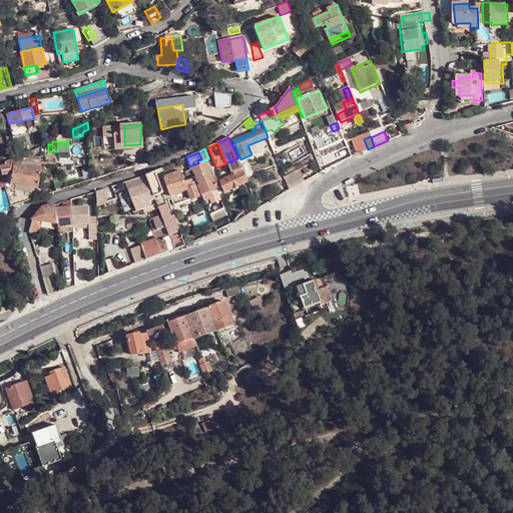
[(12,164),(40,168),(40,164),(37,164),(35,162),(34,162),(24,160),(24,155),(17,158),(11,160),(11,163),(12,164)]
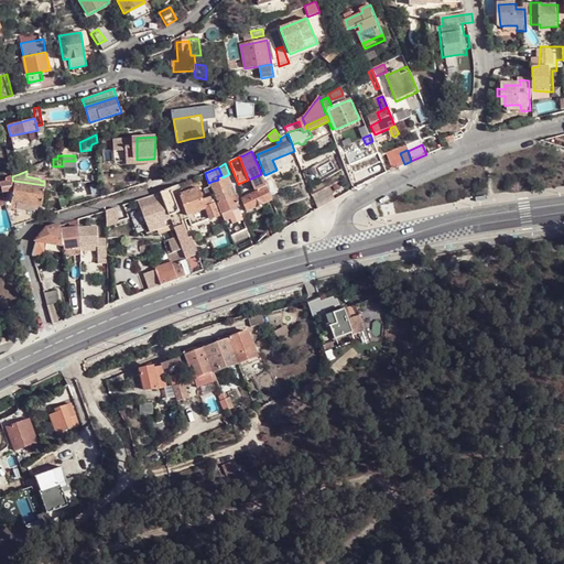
[(205,192),(207,192),(212,190),(208,183),(205,173),(198,176),(205,192)]
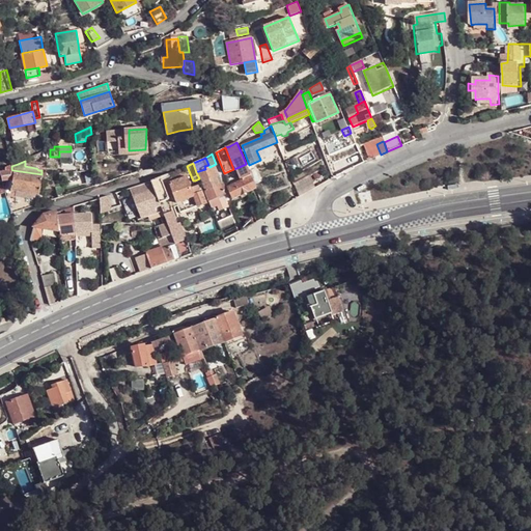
[(242,180),(251,176),(246,164),(236,168),(242,180)]
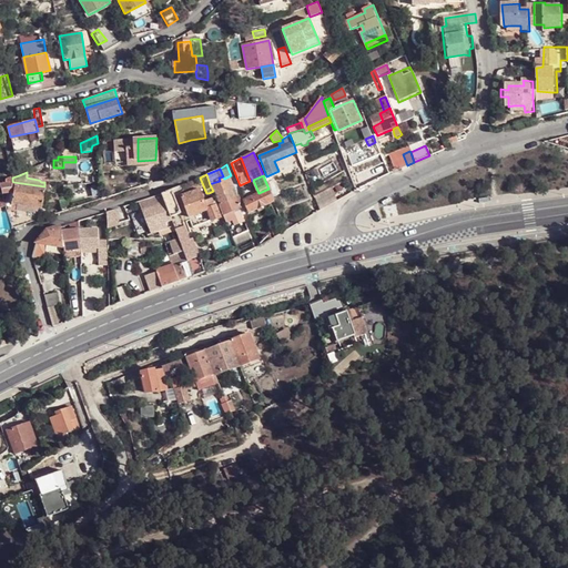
[(222,214),(239,208),(236,201),(226,178),(224,179),(220,181),(212,183),(220,204),(219,204),(222,214)]
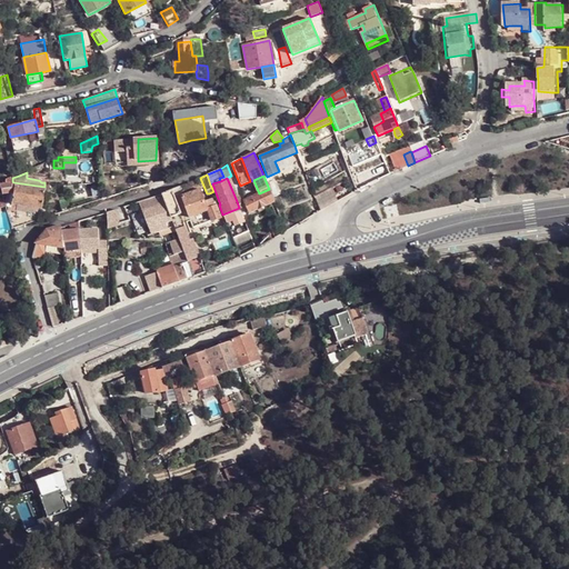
[(6,203),(11,203),(13,182),(12,181),(3,180),(2,192),(6,203)]
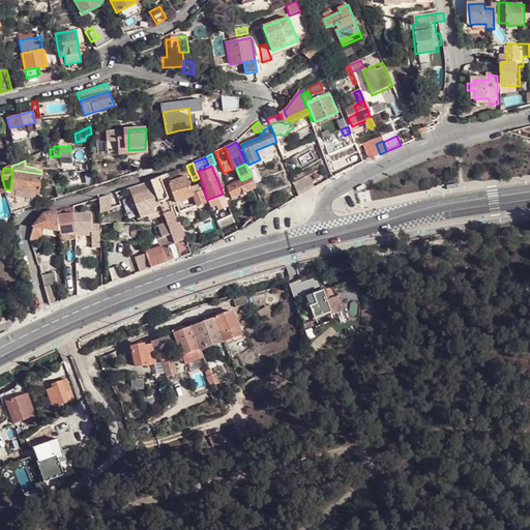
[(10,189),(38,194),(41,174),(12,170),(10,189)]
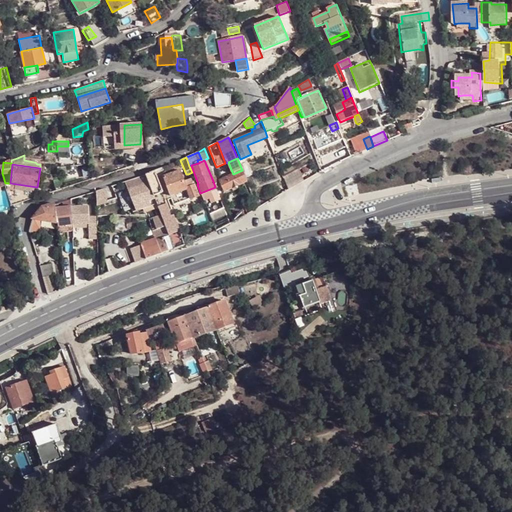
[(298,168),(283,177),(288,190),(303,181),(298,168)]
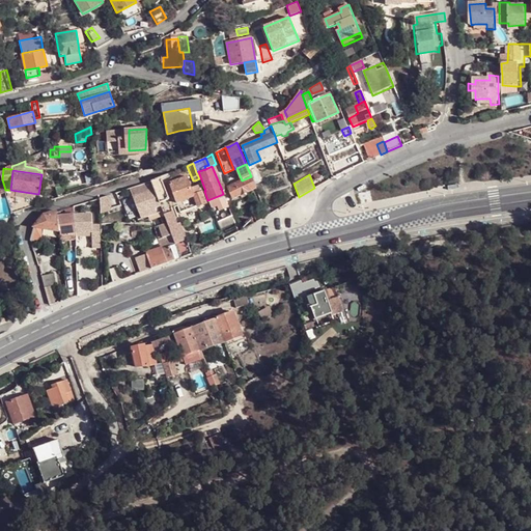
[(194,196),(192,188),(187,175),(169,183),(176,202),(194,196)]
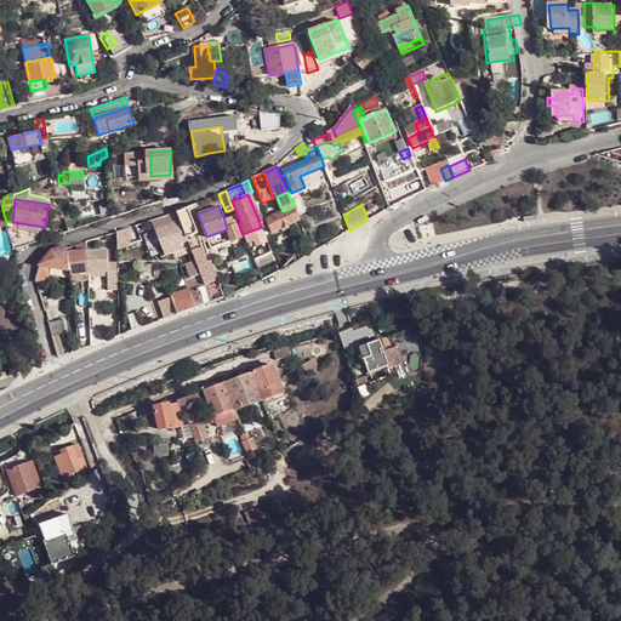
[(294,206),(283,211),(266,220),(272,233),(298,220),(294,206)]
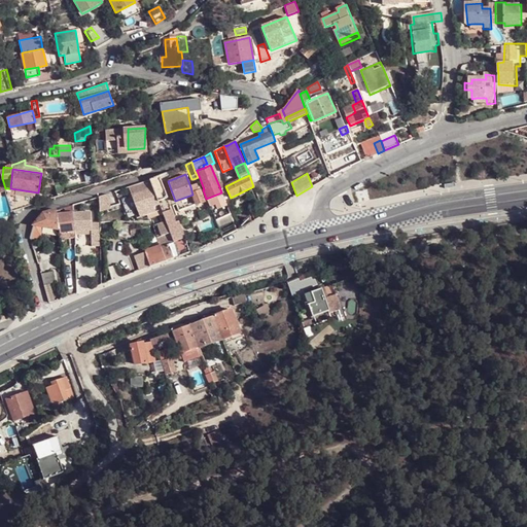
[(165,198),(167,198),(160,176),(150,180),(152,185),(159,201),(165,198)]
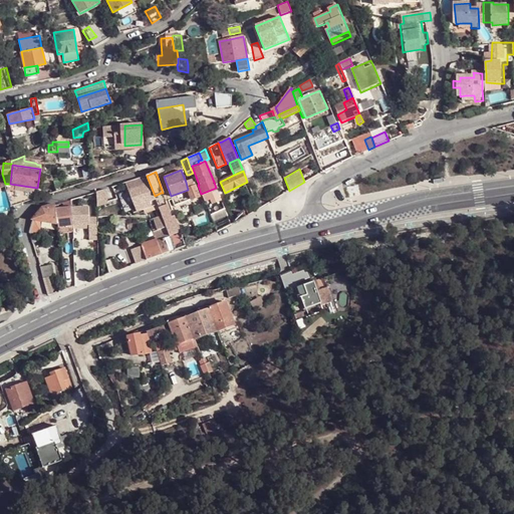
[(141,183),(149,181),(147,176),(131,181),(132,186),(141,183)]
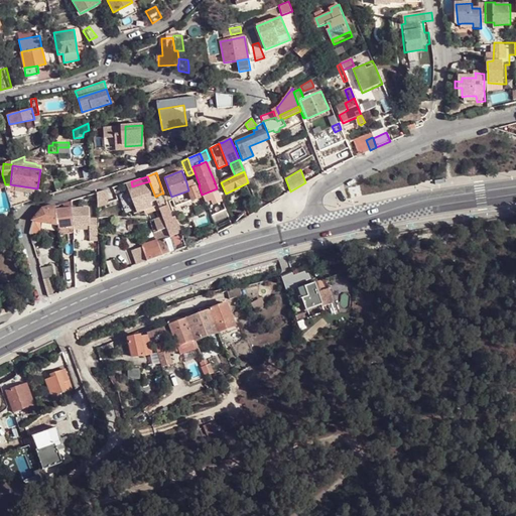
[(192,201),(201,198),(194,179),(186,182),(188,190),(192,201)]
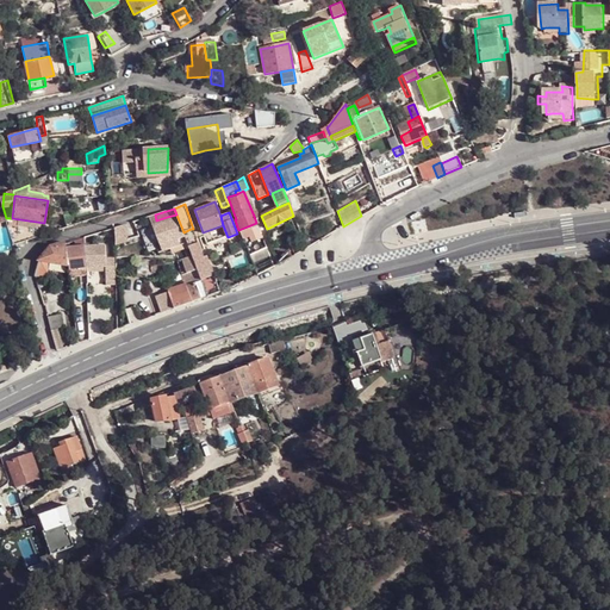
[(168,221),(153,226),(160,244),(180,237),(181,241),(186,240),(184,232),(176,215),(167,217),(168,221)]
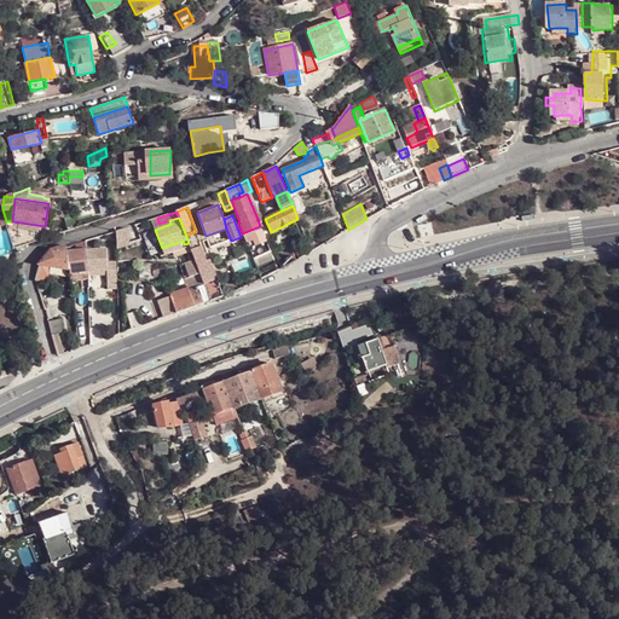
[(242,233),(246,239),(259,235),(267,231),(262,218),(258,219),(260,226),(242,233)]
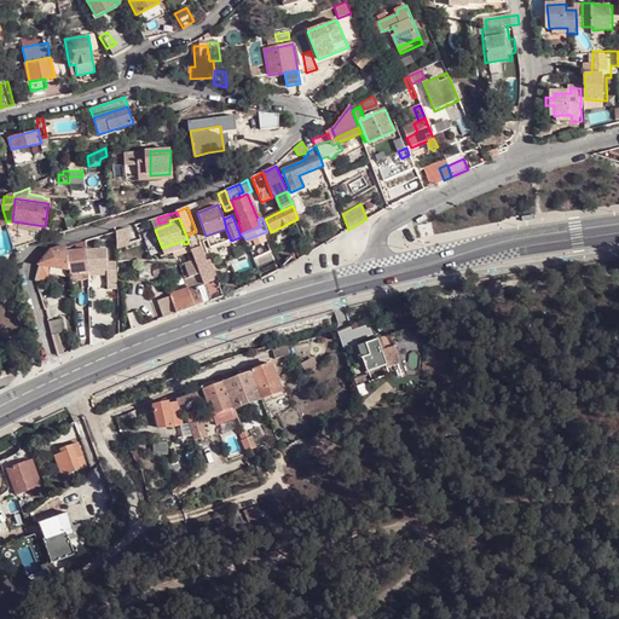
[(116,249),(129,244),(128,238),(136,236),(134,225),(116,231),(116,249)]
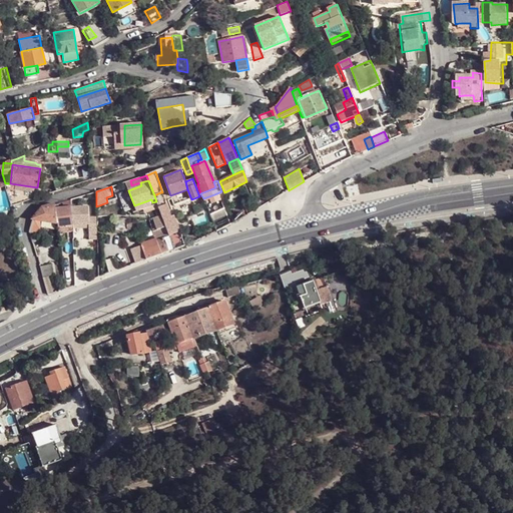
[(10,205),(37,196),(36,193),(33,191),(10,187),(11,191),(8,192),(7,188),(5,189),(10,205)]
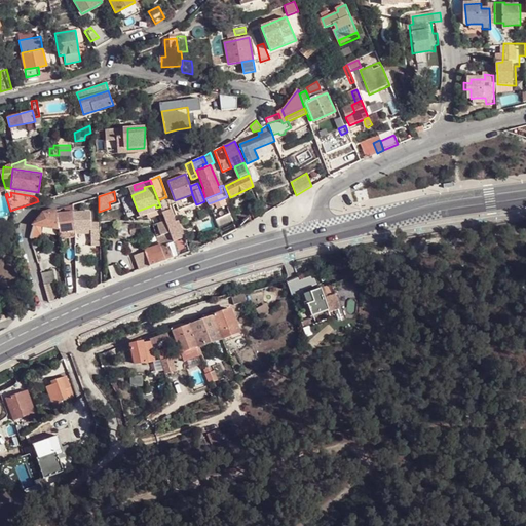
[(179,211),(196,204),(192,194),(175,200),(176,202),(179,211)]
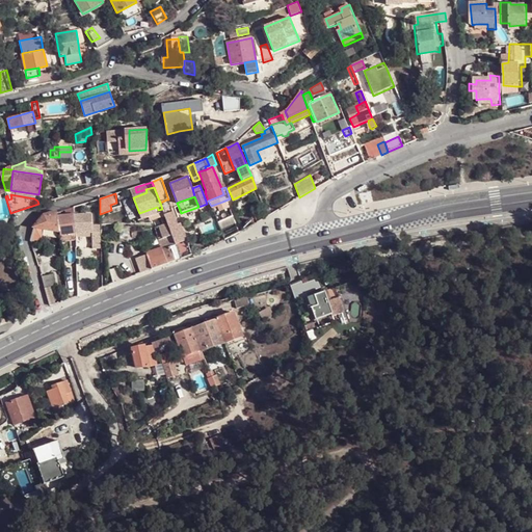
[(133,197),(130,198),(138,219),(141,218),(139,213),(133,197)]
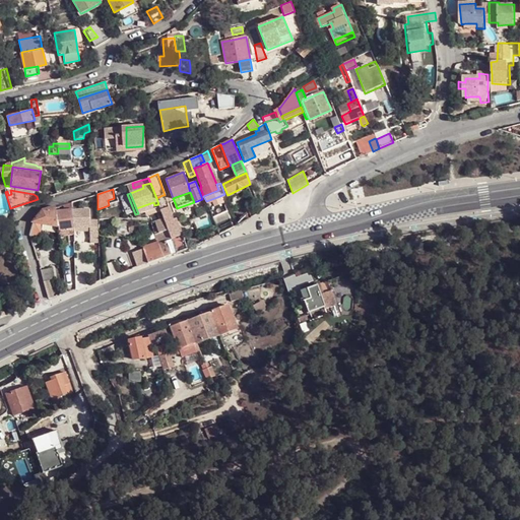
[(206,201),(208,207),(216,204),(217,208),(221,206),(217,197),(206,201)]
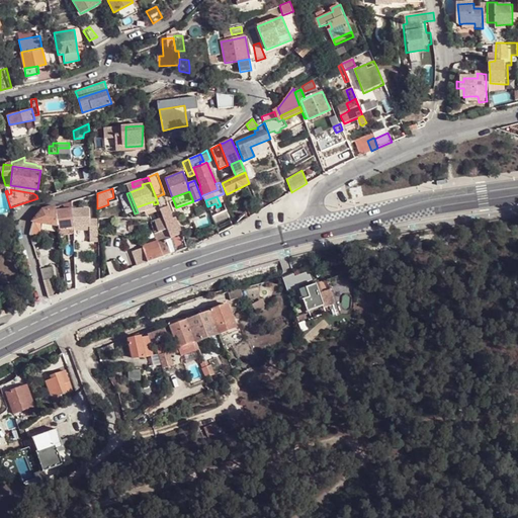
[(58,229),(73,227),(72,216),(72,201),(63,203),(63,208),(56,210),(57,225),(58,229)]
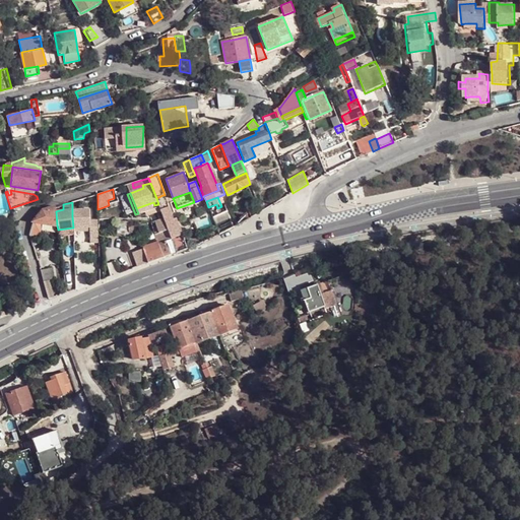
[(153,206),(154,205),(153,202),(136,208),(138,213),(153,208),(153,206)]
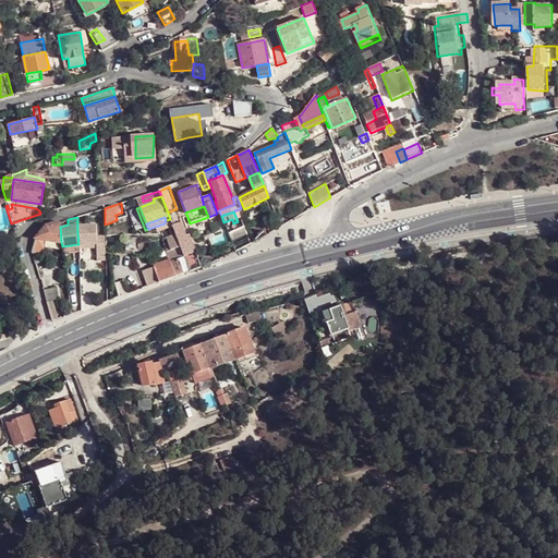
[(180,244),(191,240),(189,234),(187,233),(186,234),(184,228),(181,220),(172,225),(176,233),(180,244)]
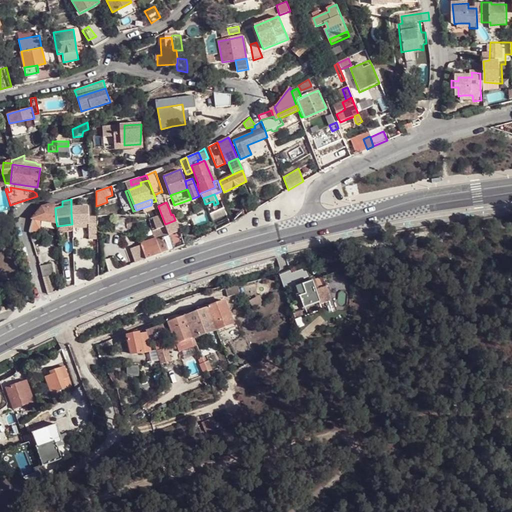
[(35,231),(40,230),(39,219),(56,222),(55,208),(54,204),(42,207),(32,219),(29,232),(32,242),(38,240),(35,231)]
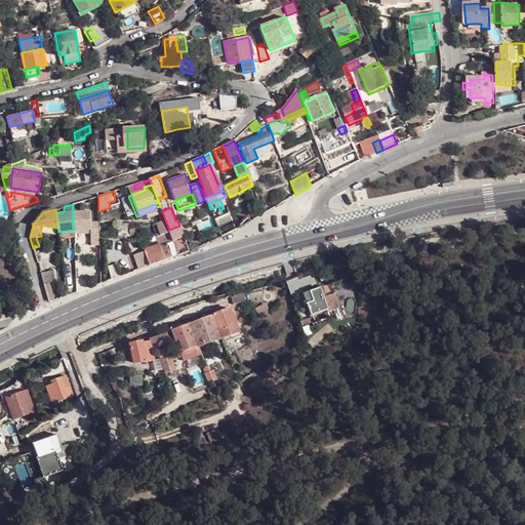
[(230,215),(215,220),(217,228),(232,223),(230,215)]
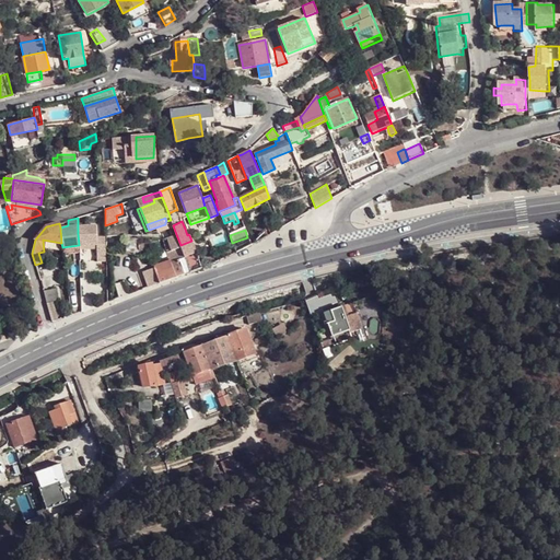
[(79,252),(80,256),(106,258),(105,242),(88,240),(89,234),(78,233),(79,245),(79,252)]
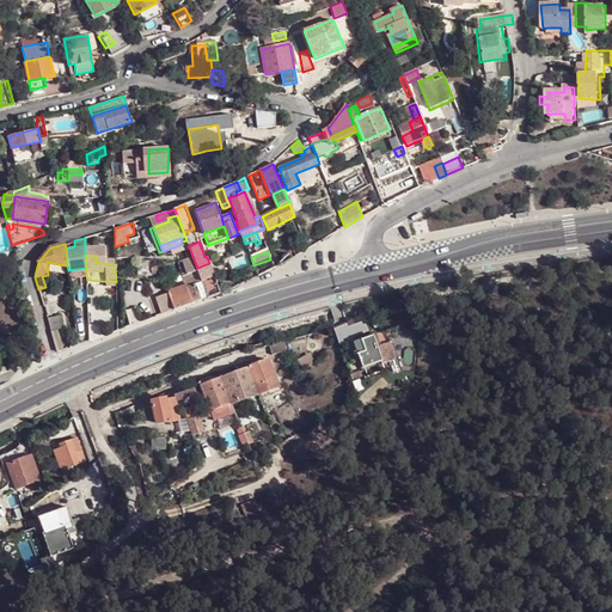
[(178,262),(182,276),(188,274),(197,270),(197,268),(193,256),(178,262)]
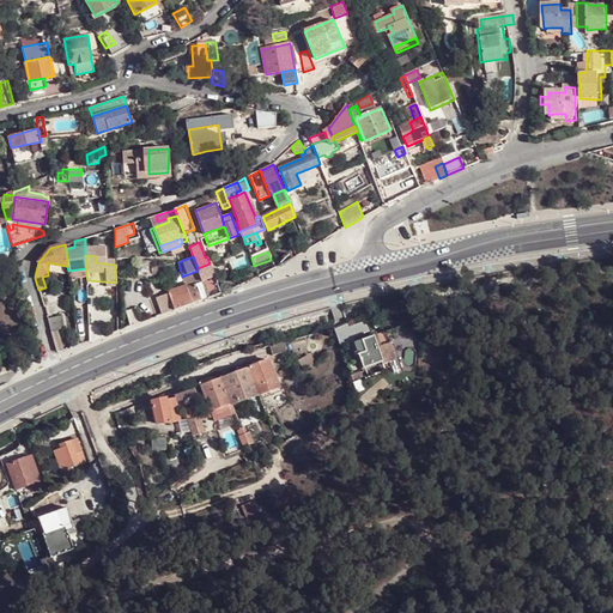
[(151,266),(152,261),(138,261),(137,278),(147,279),(147,267),(151,266)]
